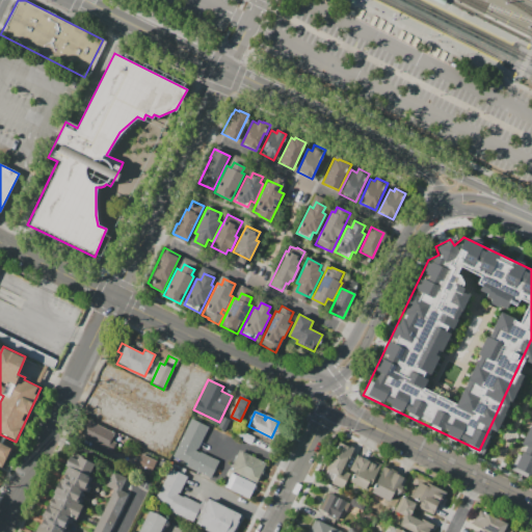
[(531,416),(508,466),(531,477),(531,416)]
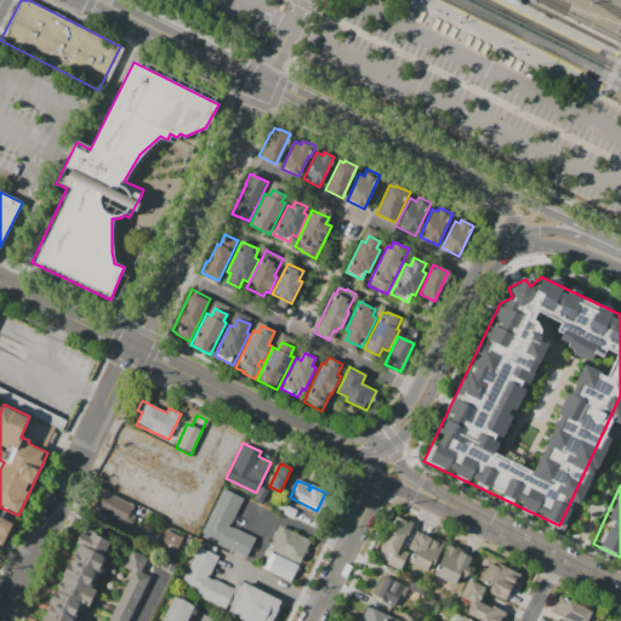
[(260,486),(268,490),(262,502),(254,499),(260,486)]
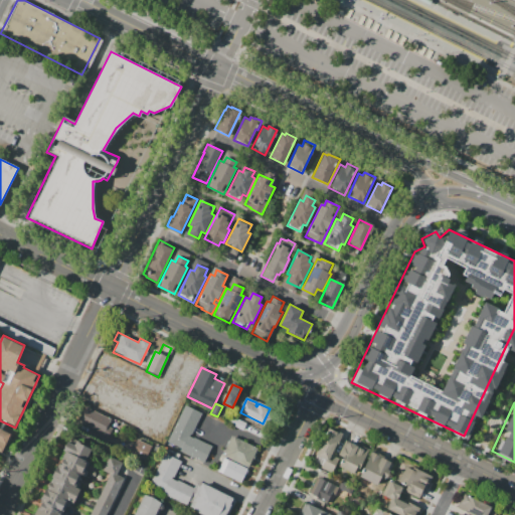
[(185,405),(202,413),(191,436),(211,446),(203,463),(179,452),(180,450),(167,444),(185,405)]
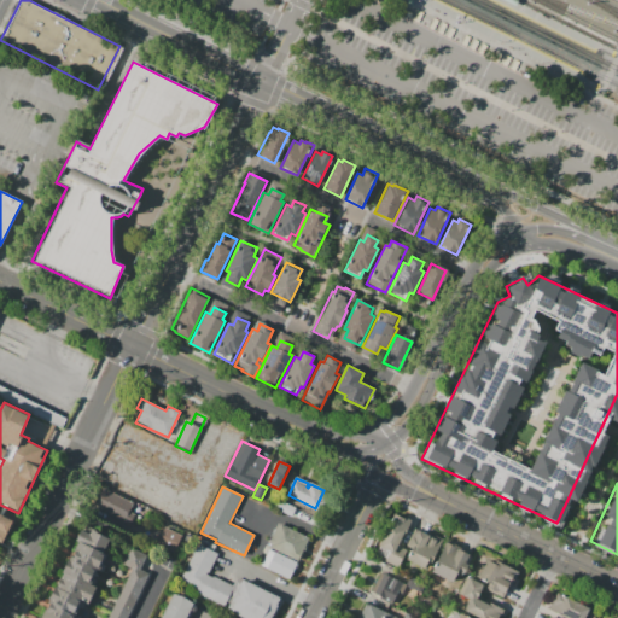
[(103,488),(133,502),(124,522),(94,507),(103,488)]
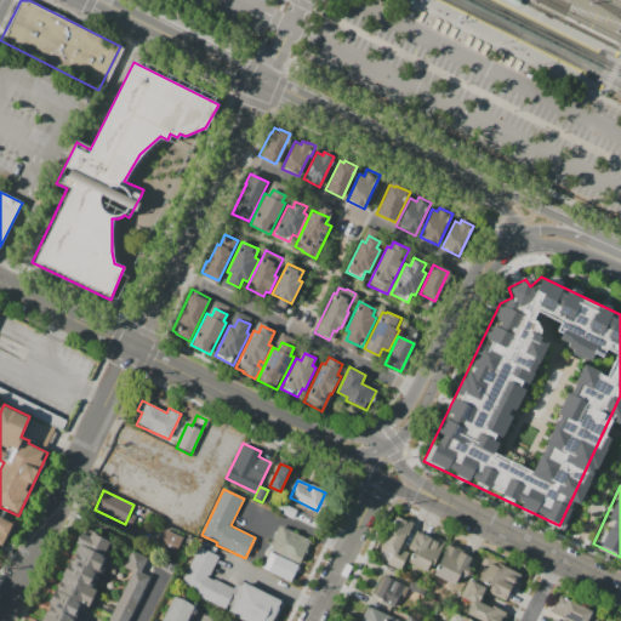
[(274,511),(278,501),(297,511),(292,519),(274,511)]
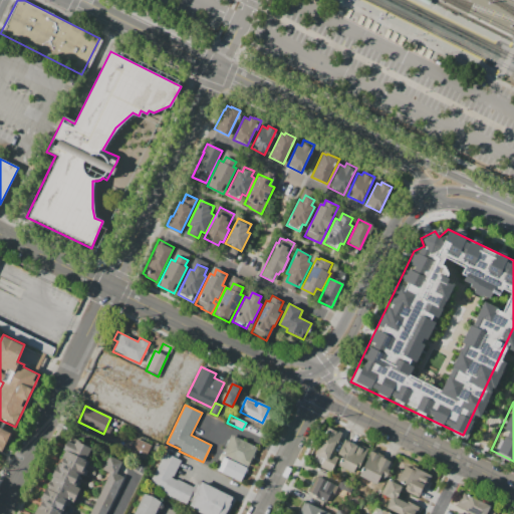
[(327,425),(342,432),(336,444),(335,443),(330,454),(338,457),(330,473),(319,467),(324,458),(313,453),(327,425)]
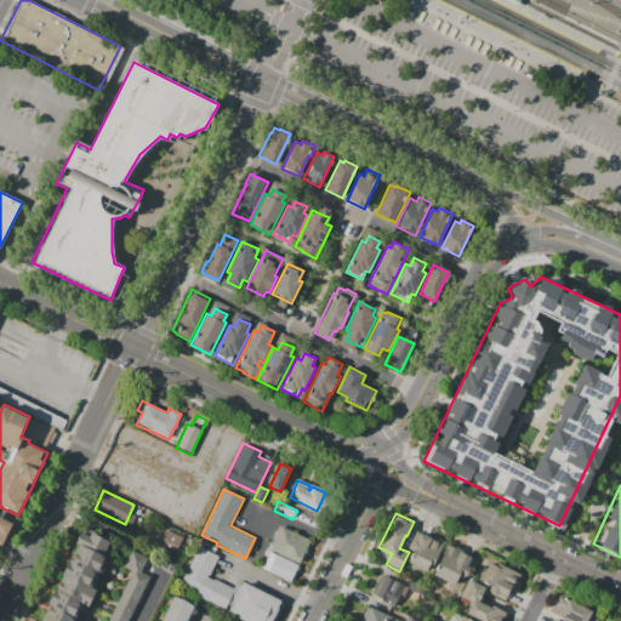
[(0,514),(17,523),(6,546),(0,542),(0,514)]
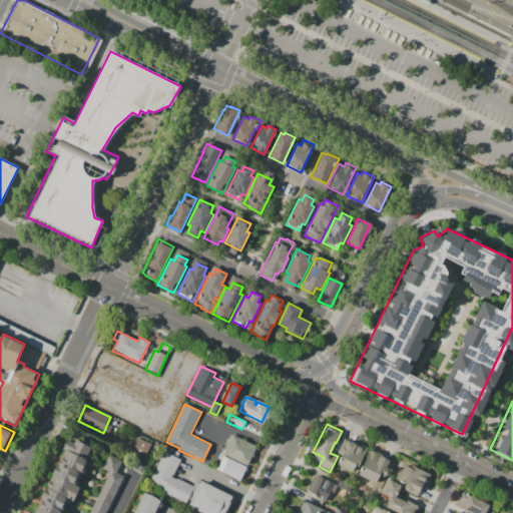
[(229,434),(257,447),(247,466),(220,454),(229,434)]
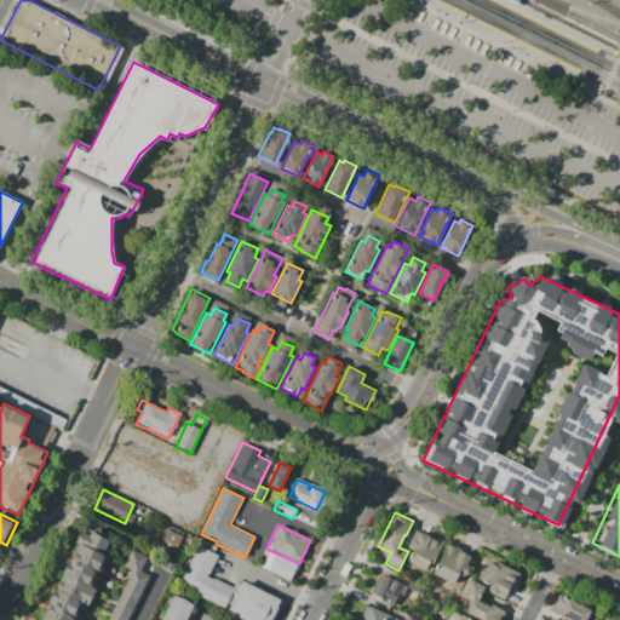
[(165,529),(183,538),(176,555),(156,546),(165,529)]
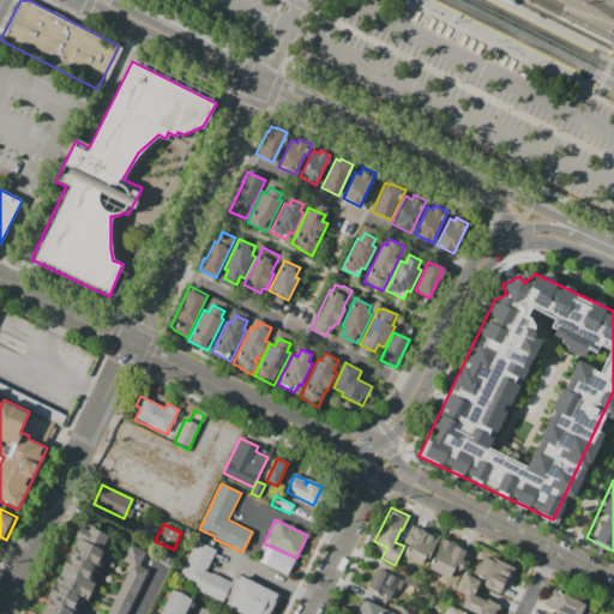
[(78,613),(40,613),(82,527),(90,530),(92,525),(110,534),(108,539),(113,541),(78,613)]
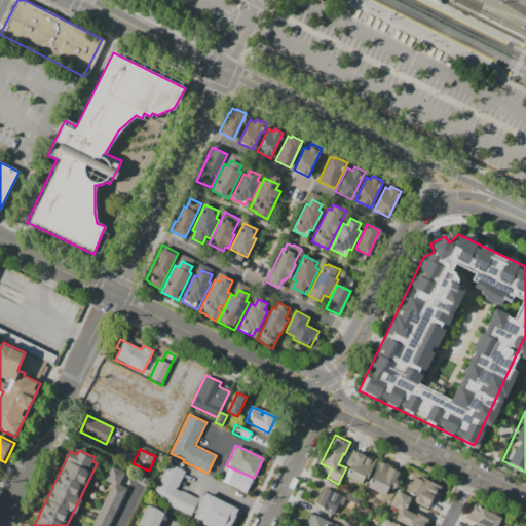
[(357,451),(367,456),(368,454),(377,459),(369,475),(367,474),(362,484),(344,476),(348,466),(347,465),(351,457),(353,458),(357,451)]
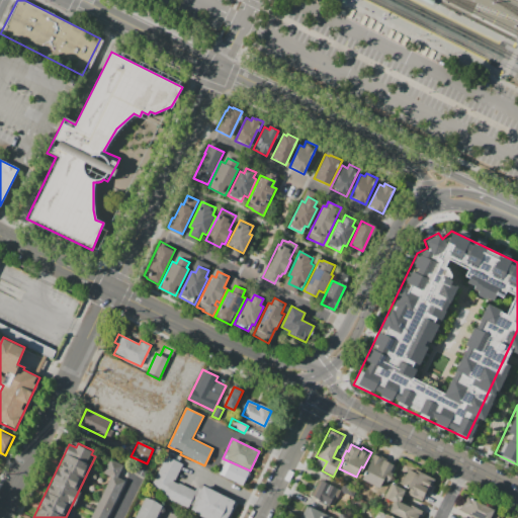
[(196,491),(188,508),(150,490),(165,455),(167,456),(169,451),(181,456),(179,462),(182,463),(174,482),(178,484),(179,483),(196,491)]
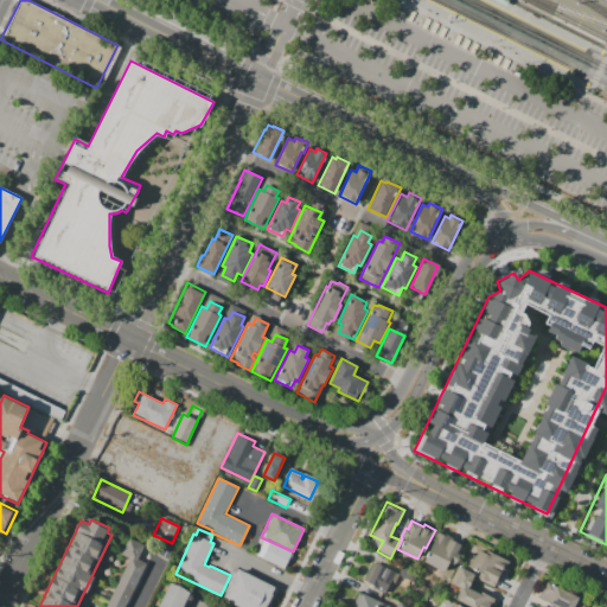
[(439,530),(448,536),(447,537),(464,545),(455,564),(449,561),(443,572),(423,561),(439,530)]
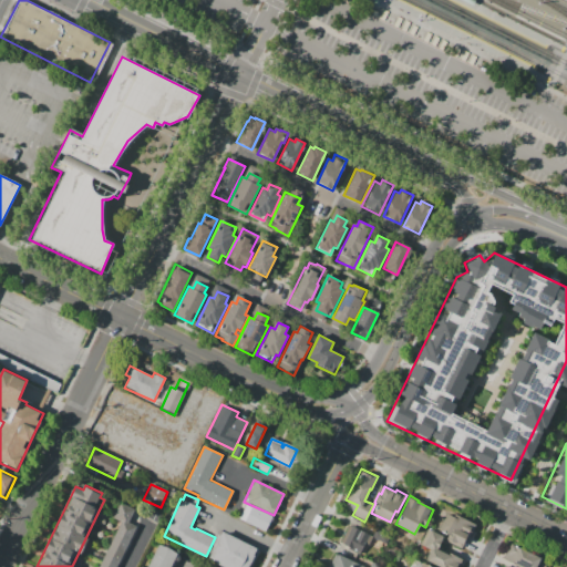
[(120,502),(136,509),(140,515),(140,524),(120,566),(98,566),(120,522),(113,518),(120,502)]
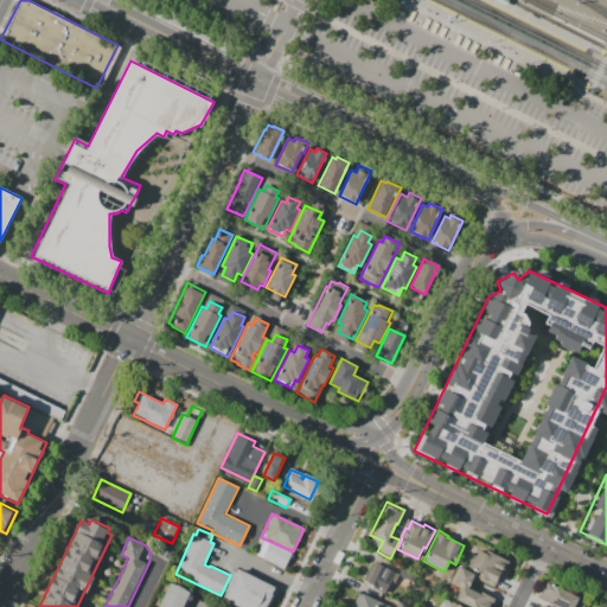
[(264,541),(292,553),(285,569),(256,556),(264,541)]
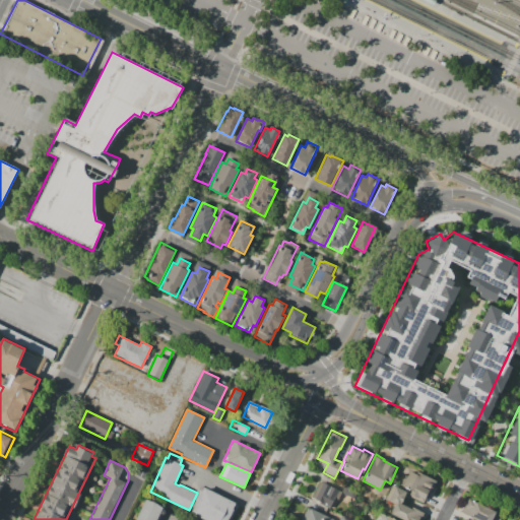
[(416,471),(436,481),(431,493),(429,492),(423,503),(408,496),(410,491),(401,486),(409,470),(415,473),(416,471)]
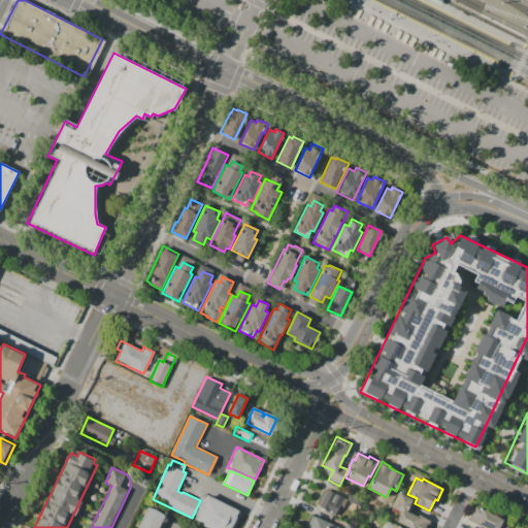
[(326,490),(347,500),(337,518),(317,507),(326,490)]
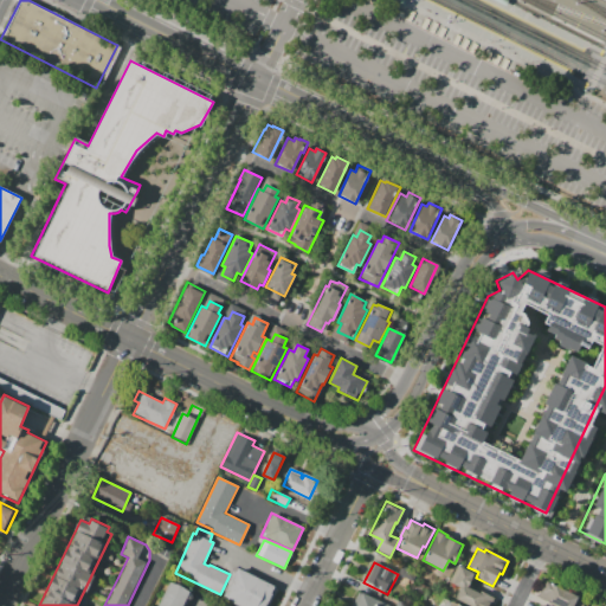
[(458,565),(474,573),(466,587),(479,593),(481,592),(494,598),(490,605),(489,605),(488,605),(468,605),(455,599),(459,588),(449,582),(458,565)]
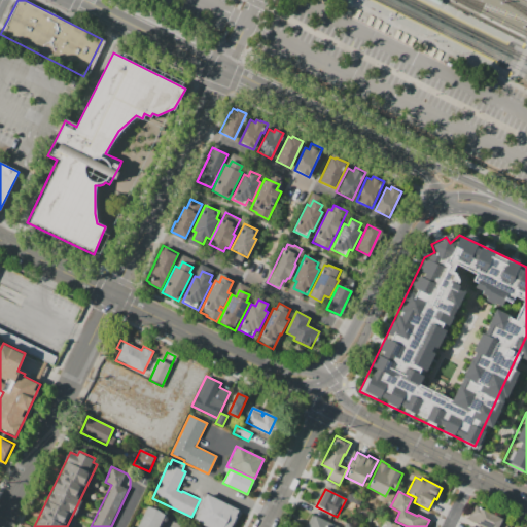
[(207,492),(240,507),(230,526),(207,526),(194,521),(207,492)]
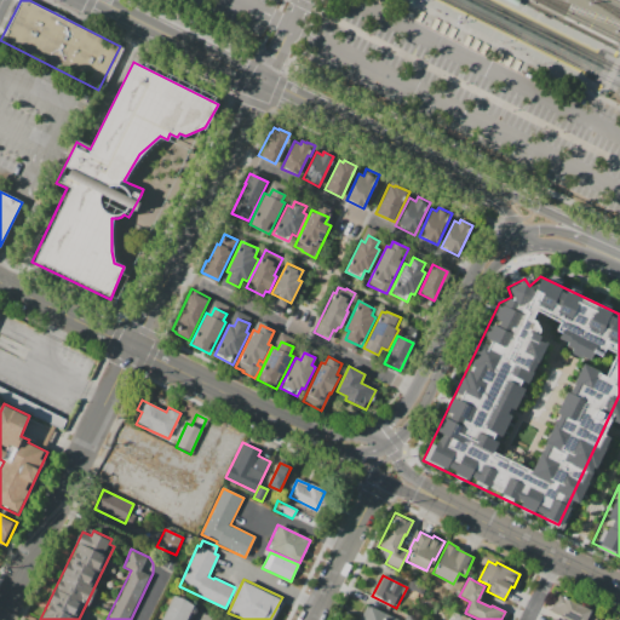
[(423,596),(407,587),(412,579),(426,586),(423,596)]
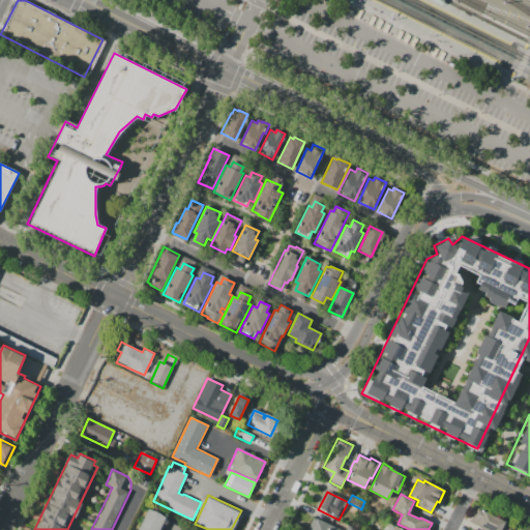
[(137,529),(148,507),(166,517),(158,529),(137,529)]
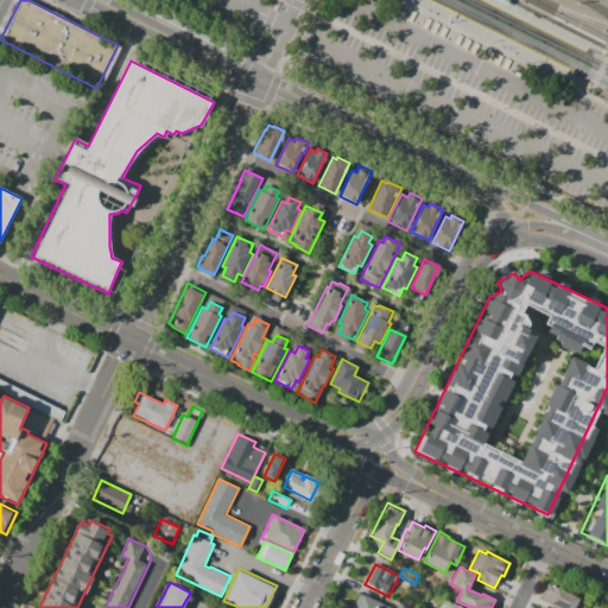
[(558,607),(539,599),(543,590),(544,591),(548,583),(581,599),(576,607),(558,607)]
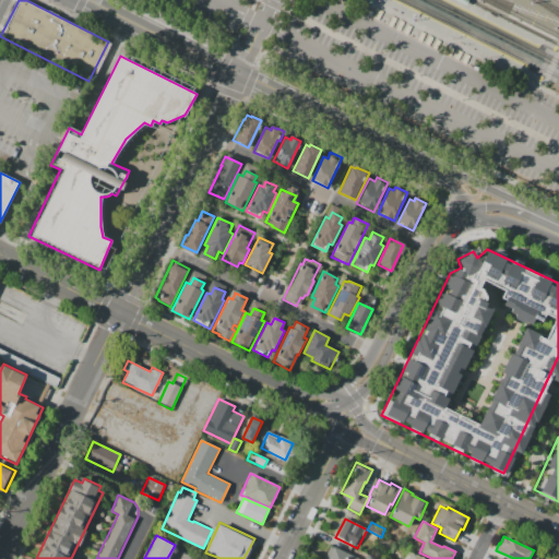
[(324,558),(331,546),(358,558),(324,558)]
